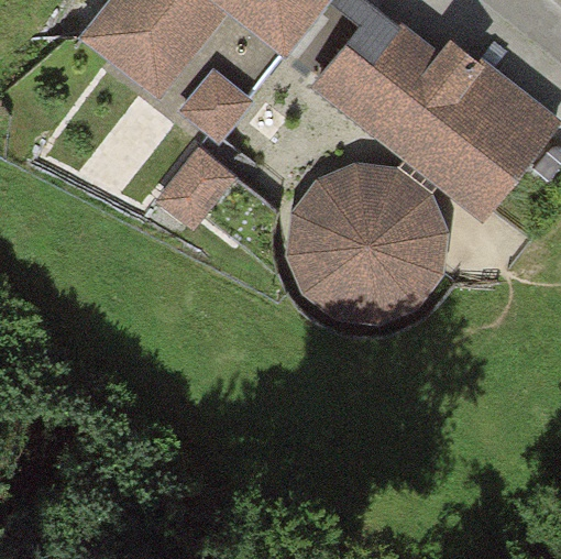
[(108,0),(79,37),(106,58),(102,63),(182,124),(186,119),(219,145),(253,102),(244,96),(277,54),(285,61),(329,4),(332,0),(108,0)]
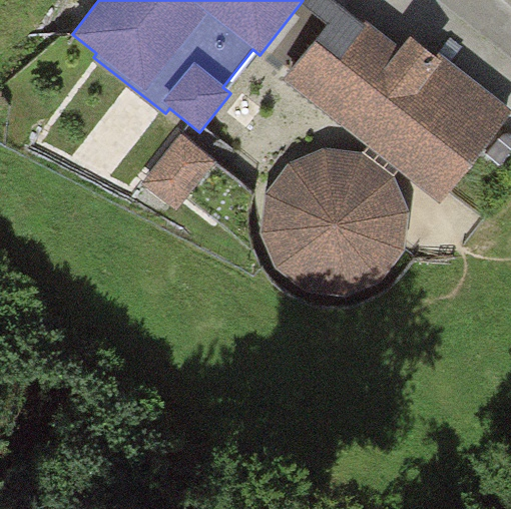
[(341,8),(331,0),(303,0),(300,4),(326,25),(341,8)]
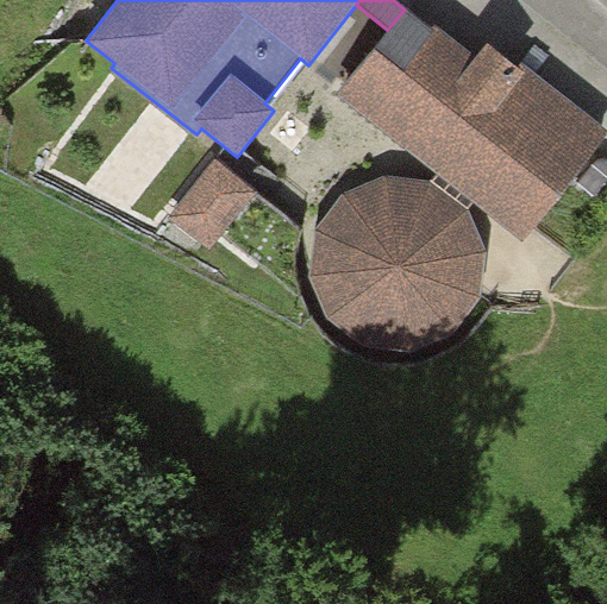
[(429,27),(405,10),(387,30),(337,94),(521,241),(606,133),(606,130),(520,61),(514,68),(487,45),(476,58),(432,23),(429,27)]
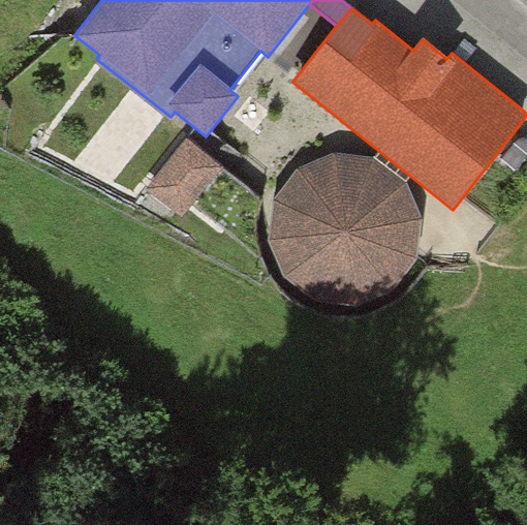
[(219,166),(184,139),(145,188),(179,216),(219,166)]
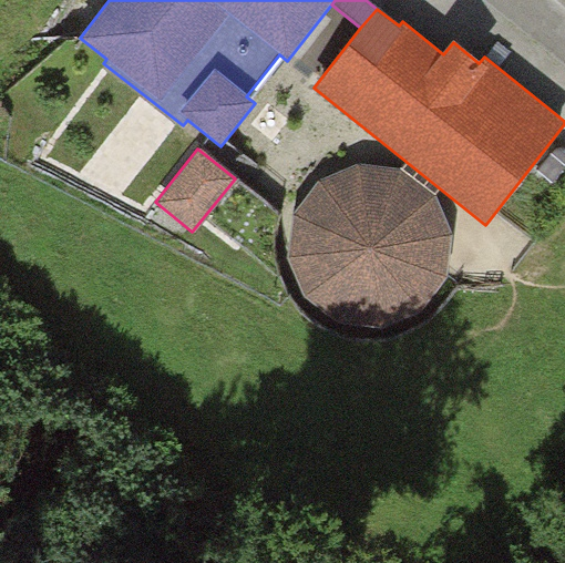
[(433,194),(401,169),(358,163),(320,181),(293,213),(287,256),(301,294),(339,320),(382,326),(421,307),(447,275),(451,234),(433,194)]
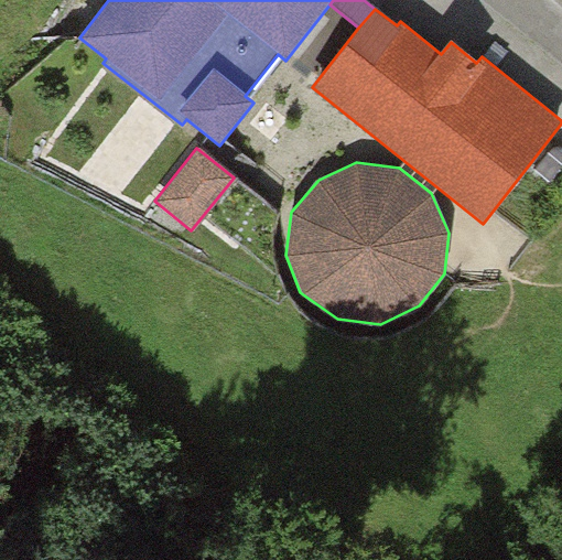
All buildings are outlined.
